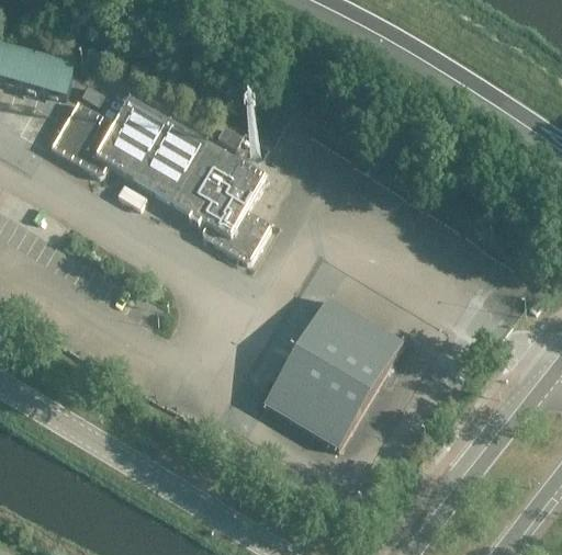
[(89,86),(82,95),(99,105),(105,94),(89,86)]
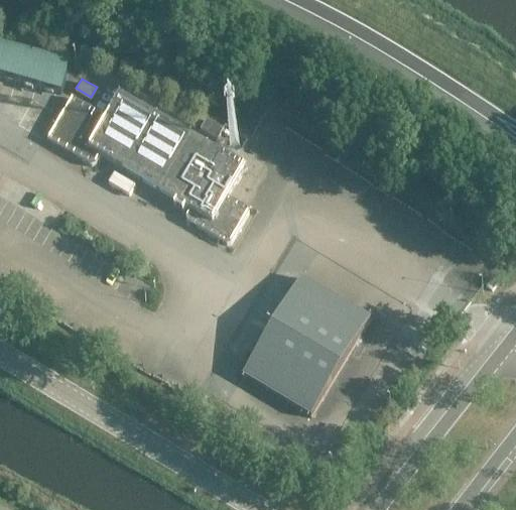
[(221,151),(146,107),(119,91),(106,114),(71,93),(46,136),(91,161),(95,161),(100,152),(123,166),(123,165),(190,205),(184,214),(186,218),(227,241),(231,240),(249,209),(248,205),(228,193),(245,162),(222,149),(221,151)]
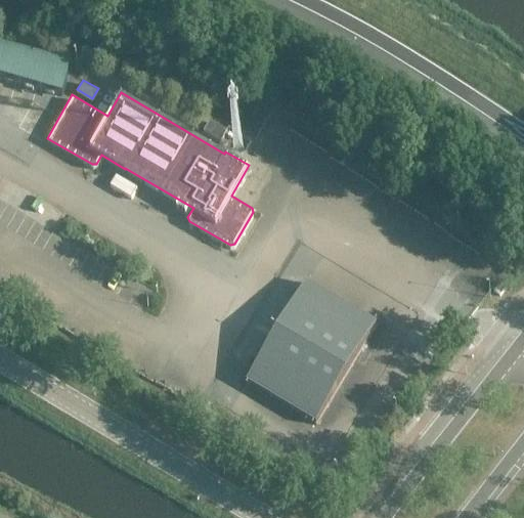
[(210,117),(204,127),(221,137),(227,127),(210,117)]
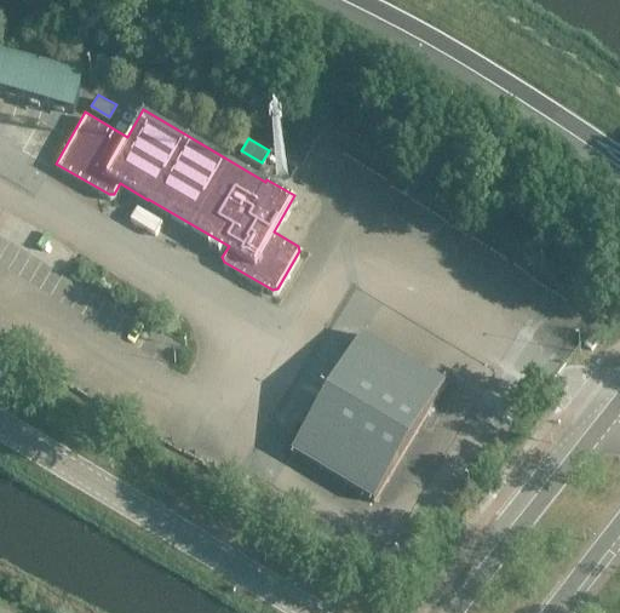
[(547,247),(543,255),(550,261),(555,252),(547,247)]
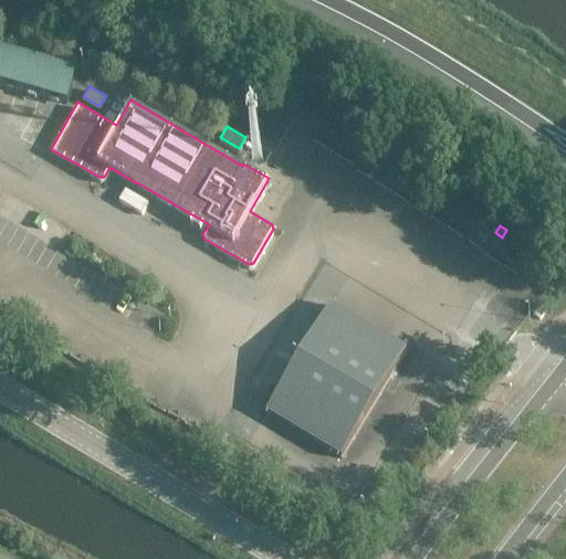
[(331,301),(265,409),(341,454),(406,346),(331,301)]
